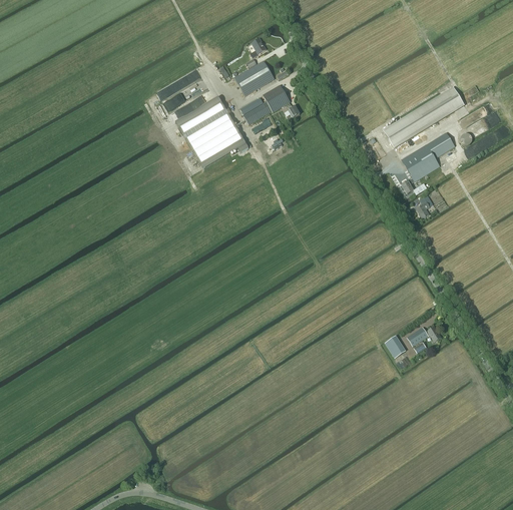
[(252,57),(257,54),(266,48),(260,38),(251,42),(255,50),(250,53),(252,57)]
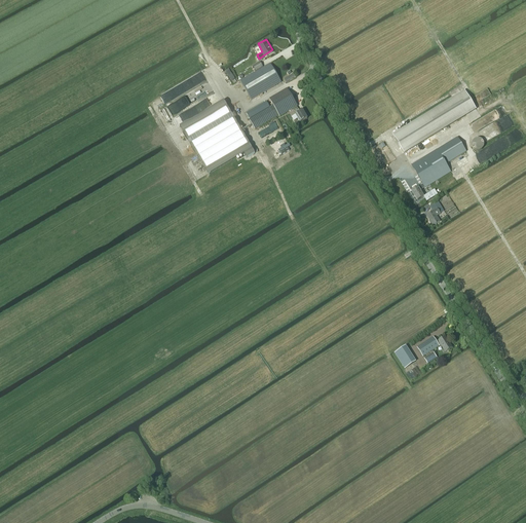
[(256,69),(263,65),(260,60),(253,64),(256,69)]
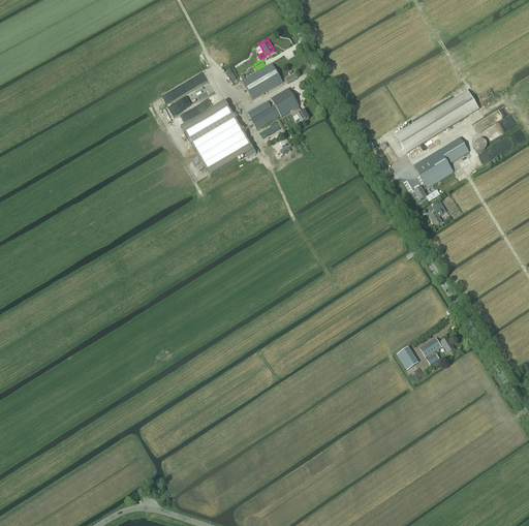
[(253,98),(282,81),(272,61),(242,80),(253,98)]
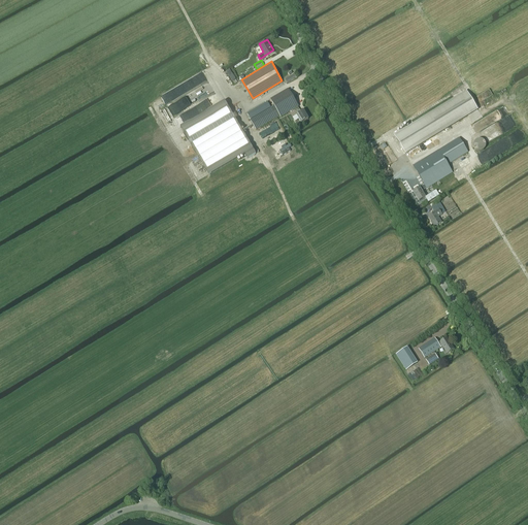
[(300,110),(297,104),(298,104),(297,101),(288,86),(270,97),(274,104),(250,118),(256,127),(279,113),(281,115),(294,106),(297,111),(297,112),(301,121),(308,117),(305,112),(303,108),(300,110)]
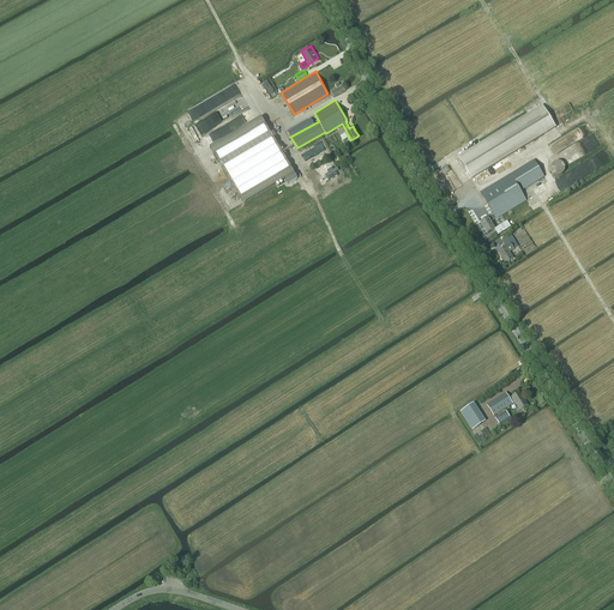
[(458,155),(471,175),(555,124),(542,103),(458,155)]
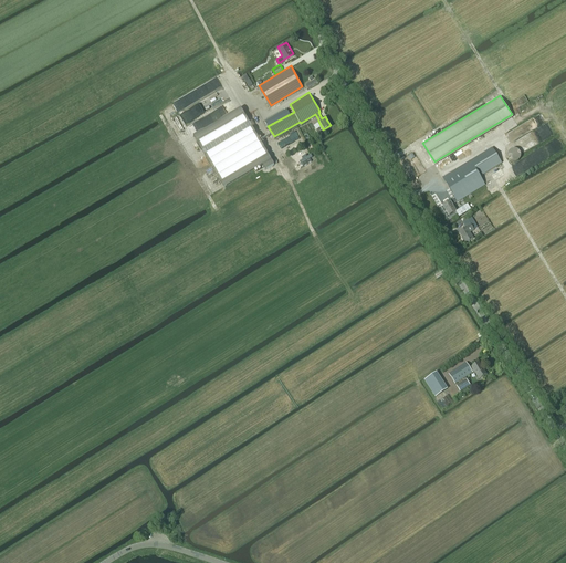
[(286,106),(265,120),(269,125),(290,113),(286,106)]
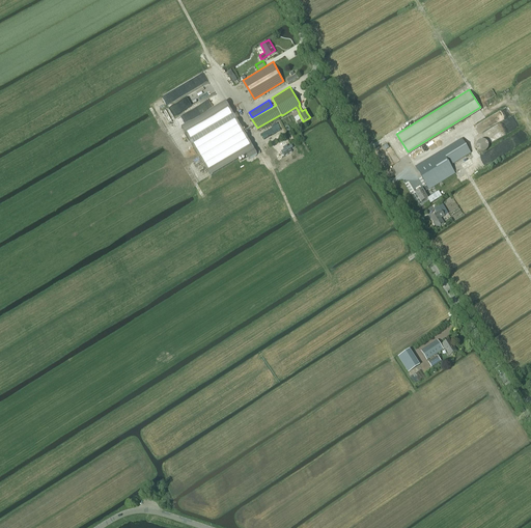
[(249,157),(257,153),(233,111),(189,138),(210,174),(246,153),(249,157)]
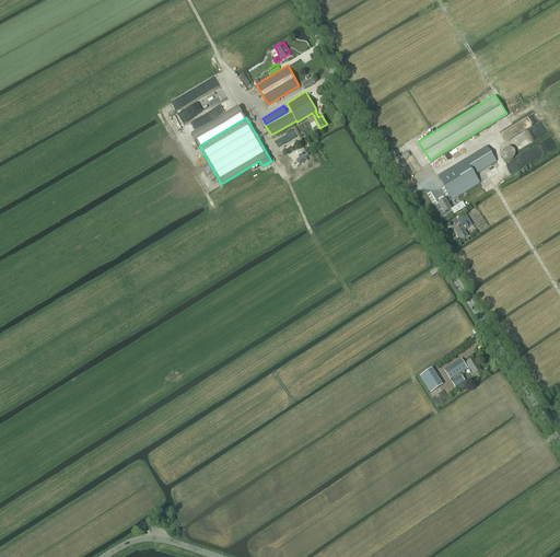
[(452,197),(480,181),(475,172),(491,162),(497,159),(487,143),(438,173),(450,194),(445,197),(439,200),(444,210),(451,206),(447,200),(452,197)]
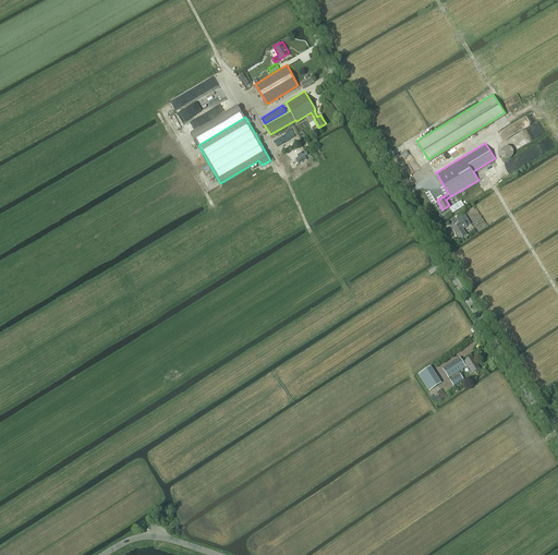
[(502,146),(500,151),(502,155),(507,157),(511,155),(513,151),(511,146),(507,144),(502,146)]
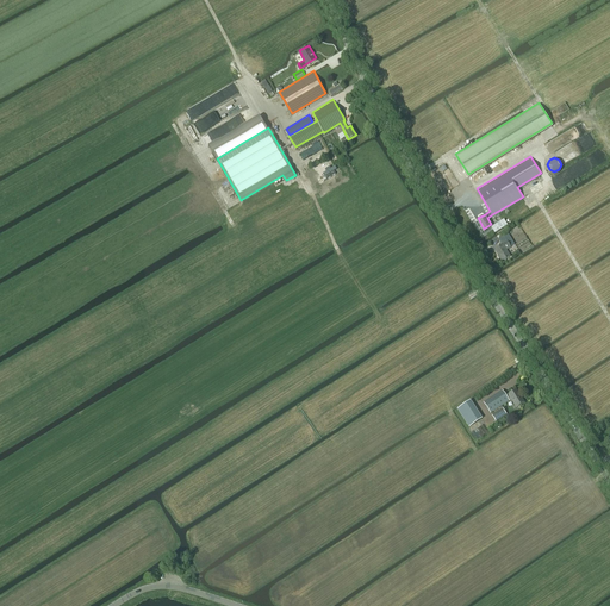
[(502,243),(495,247),(502,258),(510,254),(505,248),(515,242),(508,231),(498,237),(502,243)]
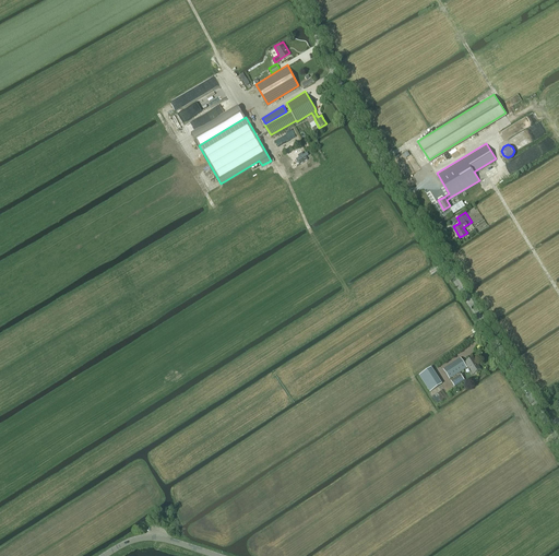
[(473,371),(480,367),(473,355),(465,359),(473,371)]
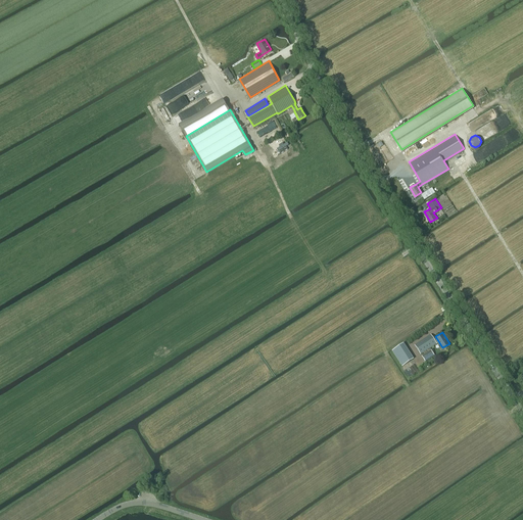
[(421,352),(436,342),(430,333),(415,343),(421,352)]
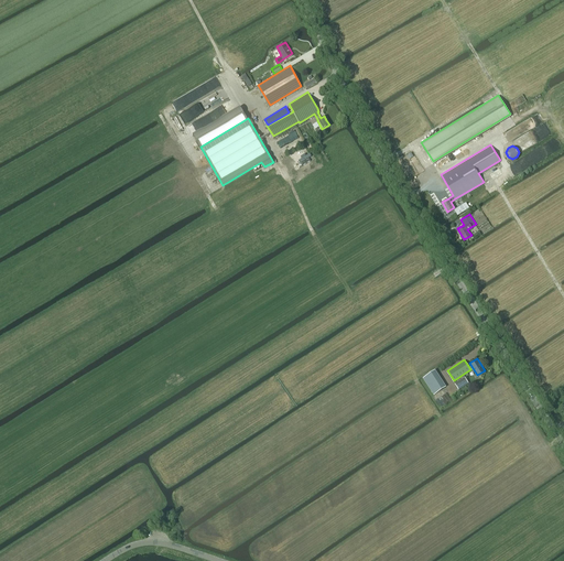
[(458,388),(468,381),(464,375),(454,381),(458,388)]
